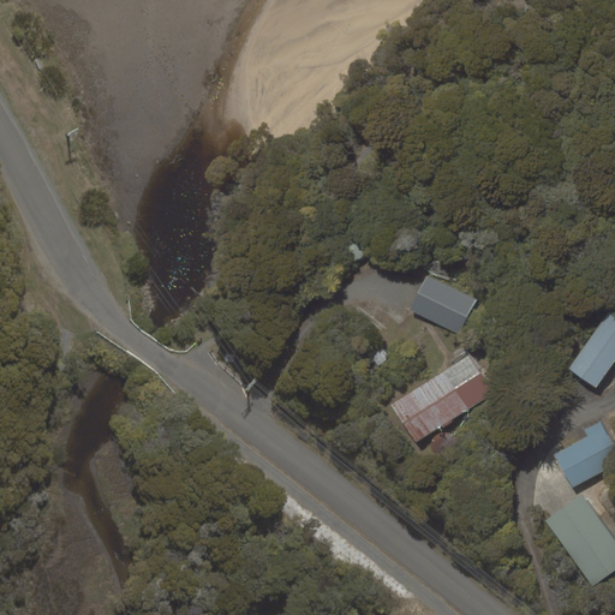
[(477,300),(428,275),(410,310),(459,334),(477,300)]
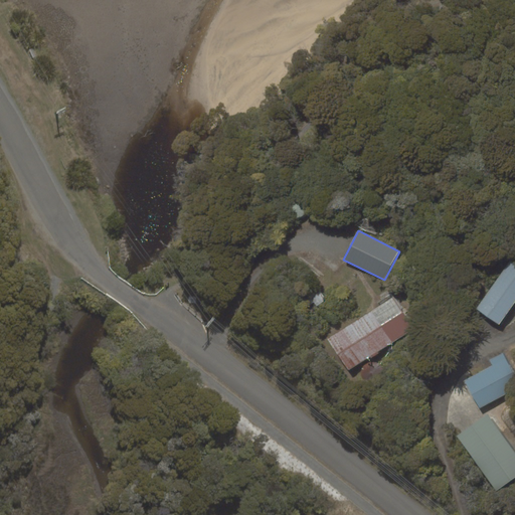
[(476,309),(499,325),(514,302),(514,264),(510,261),(476,309)]
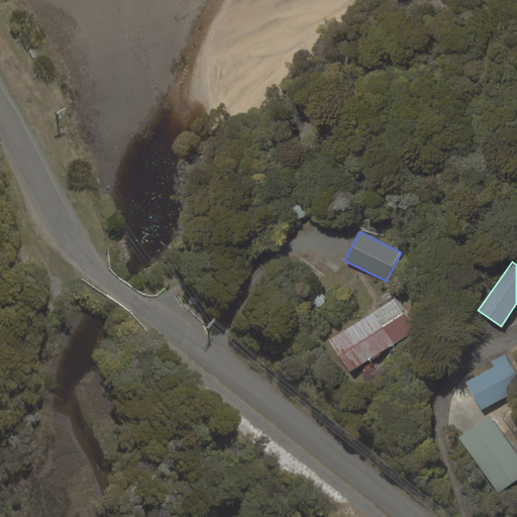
[(416,329),(393,295),(380,303),(382,306),(328,340),(349,373),(372,357),(373,359),(380,354),(379,353),(416,329)]
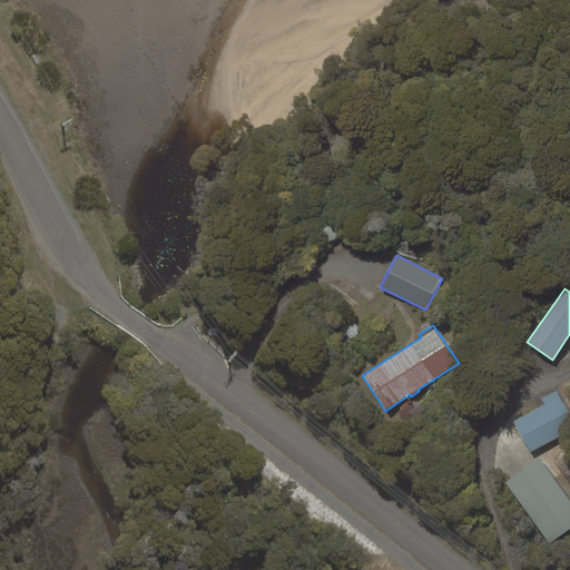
[(542,399),(544,404),(513,421),(531,452),(569,431),(569,413),(557,391),(542,399)]
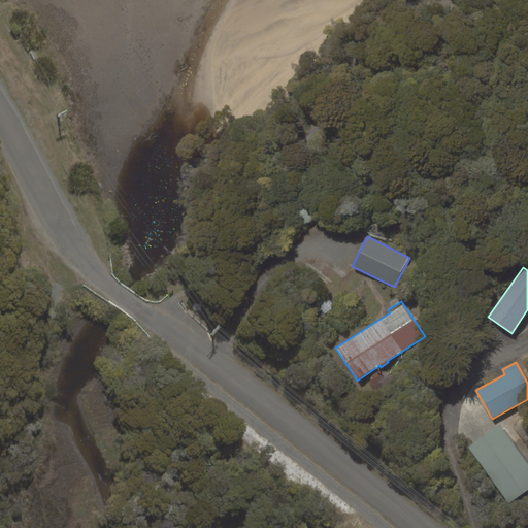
[(527,463),(499,424),(467,447),(508,503),(527,490),(527,463)]
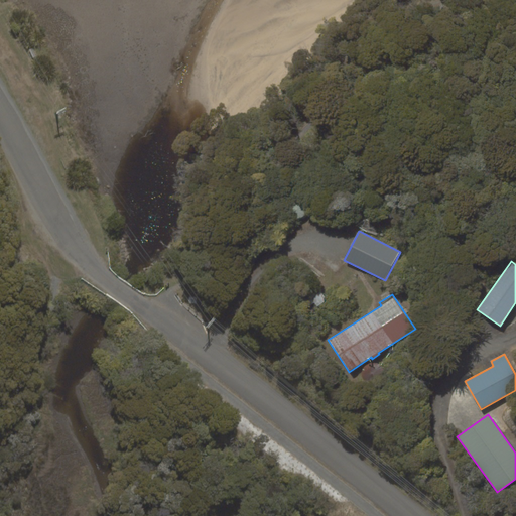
All buildings are outlined.
